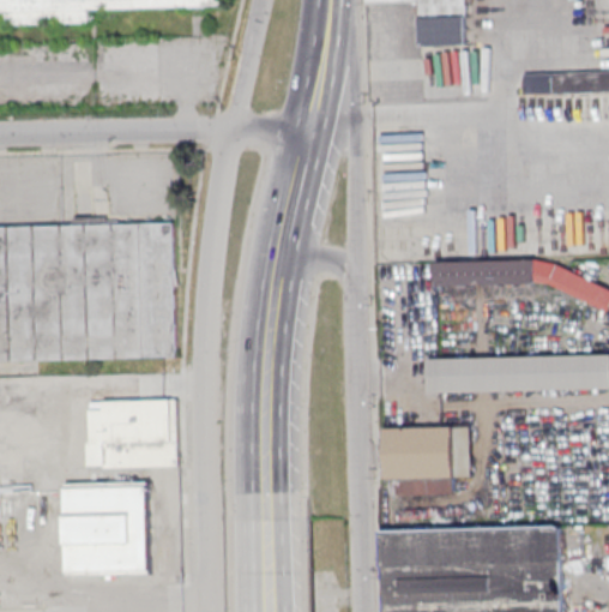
[(216,0),(217,5),(85,9),(85,21),(4,23),(4,11),(0,11),(0,0),(216,0)]
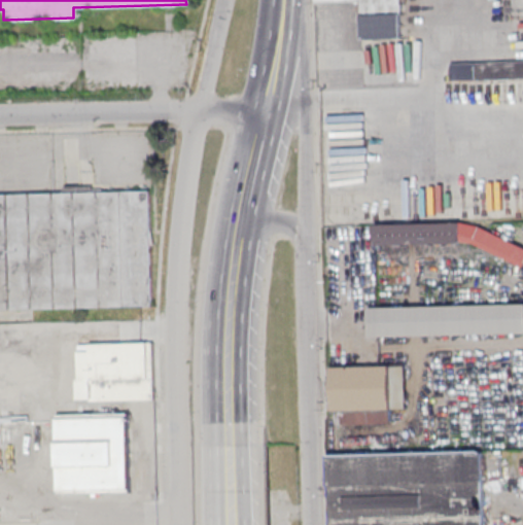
[(396,0),(398,37),(358,39),(357,1),(357,0),(396,0)]
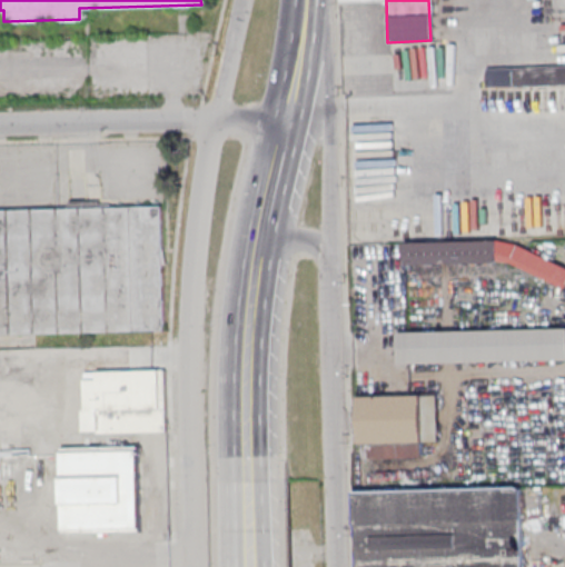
[(564,65),(564,85),(487,87),(487,68),(564,65)]
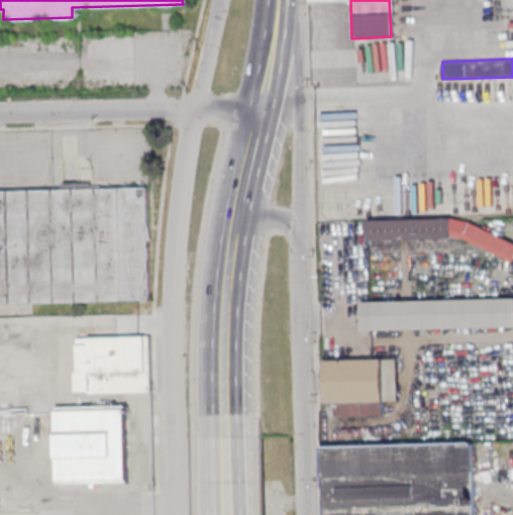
[(0,191),(143,187),(146,299),(0,303),(0,191)]
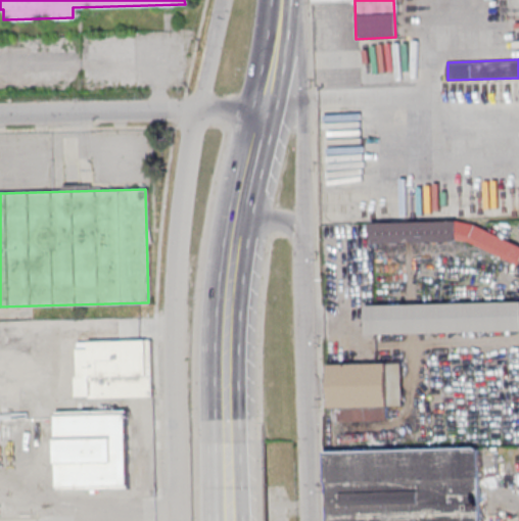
[(371,244),(455,242),(455,239),(454,223),(370,225),(371,244)]
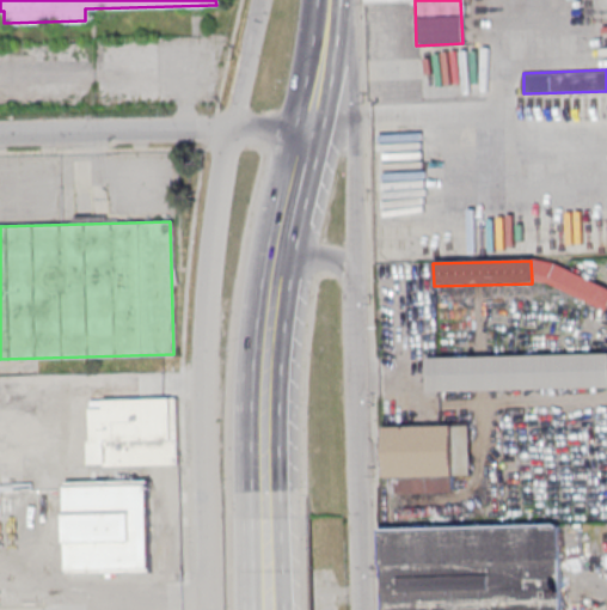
[(532,280),(543,279),(604,310),(606,303),(606,288),(558,264),(531,261),(532,280)]
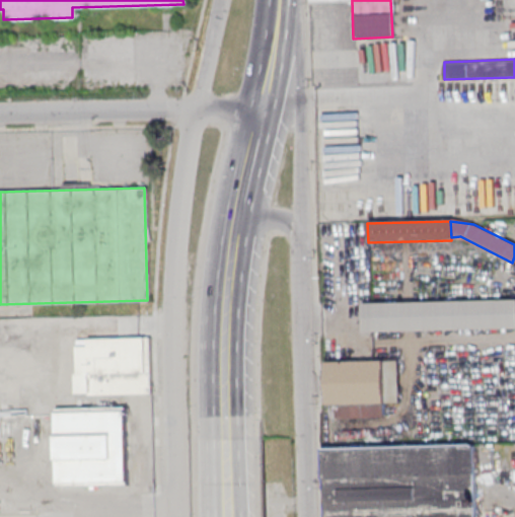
[(514,299),(360,304),(361,334),(514,328),(514,299)]
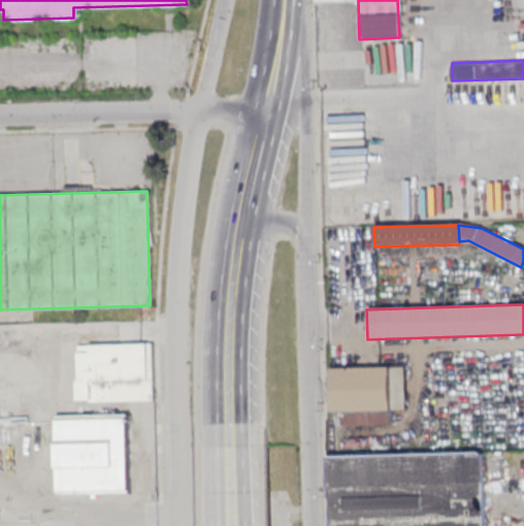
[(152,401),(87,403),(86,344),(144,343),(145,380),(151,380),(152,401)]
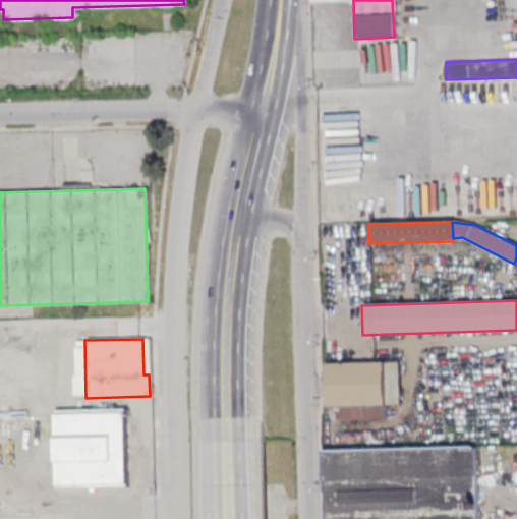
[(324,364),(401,362),(402,406),(384,406),(384,419),(325,420),(324,364)]
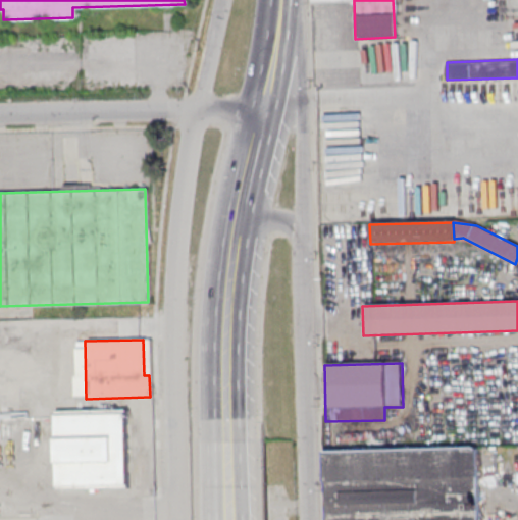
[(0,413),(122,410),(124,487),(53,488),(52,440),(0,442),(0,413)]
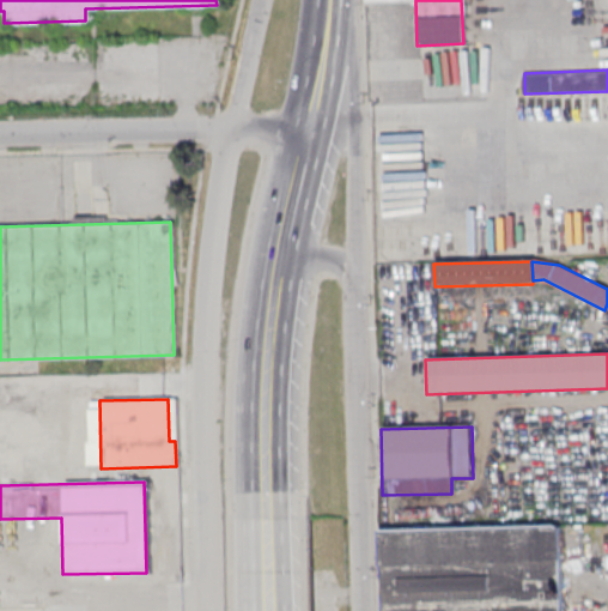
[(381,610),(378,533),(553,528),(557,530),(559,610),(381,610)]
